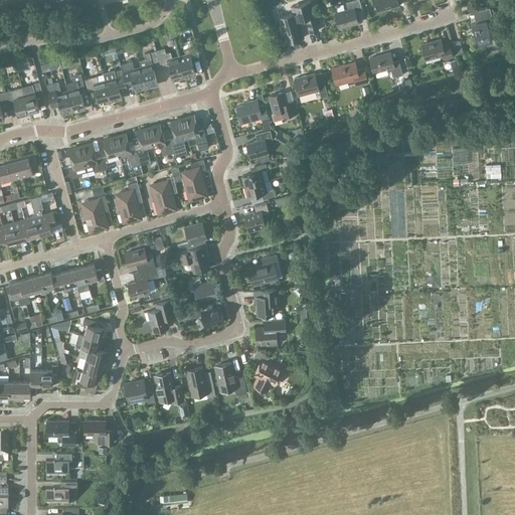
[(359,0),(352,0),(346,2),(348,9),(335,12),(339,27),(358,22),(355,12),(362,10),(359,0)]
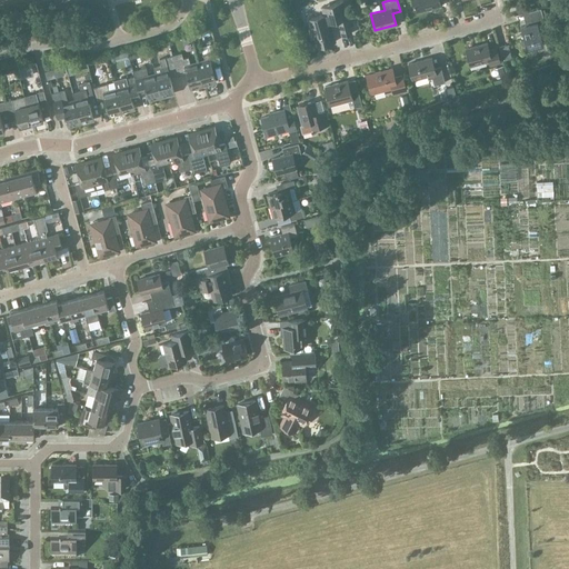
[(439,0),(411,0),(416,12),(440,6),(439,0)]
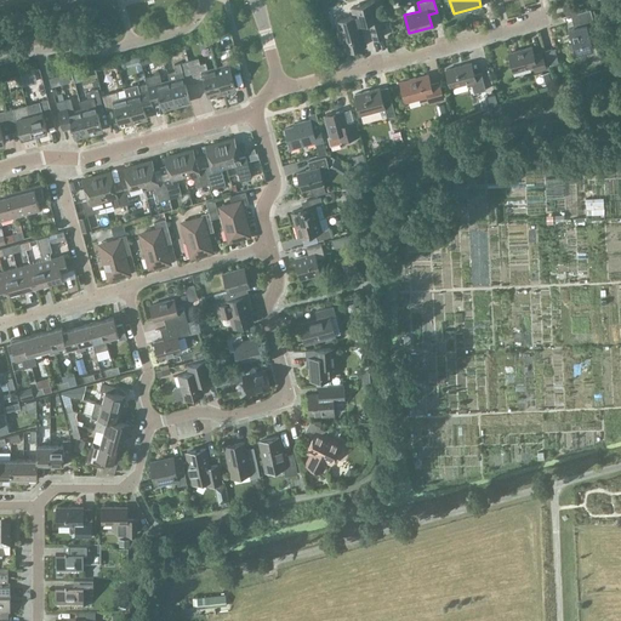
[(374,39),(383,36),(375,1),(351,7),(353,16),(335,21),(340,41),(345,40),(347,50),(366,45),(360,23),(369,21),(374,39)]
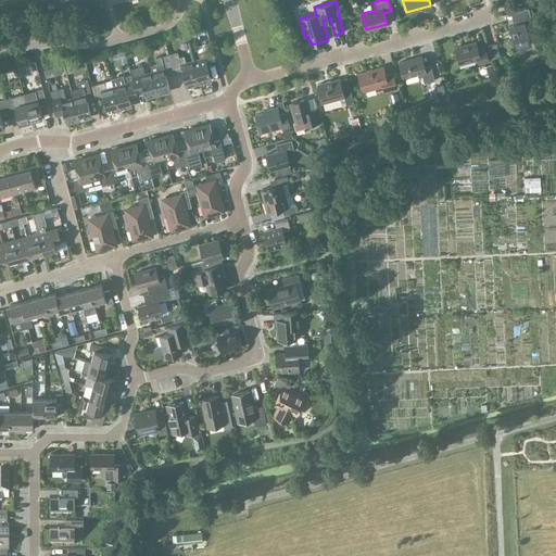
[(526,22),(532,21),(528,8),(513,12),(516,24),(508,26),(515,48),(531,43),(526,22)]
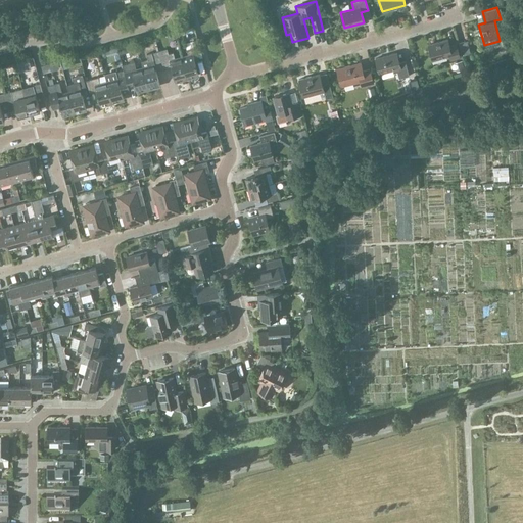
[(450,59),(460,57),(456,43),(449,45),(447,39),(428,44),(432,60),(449,56),(450,59)]
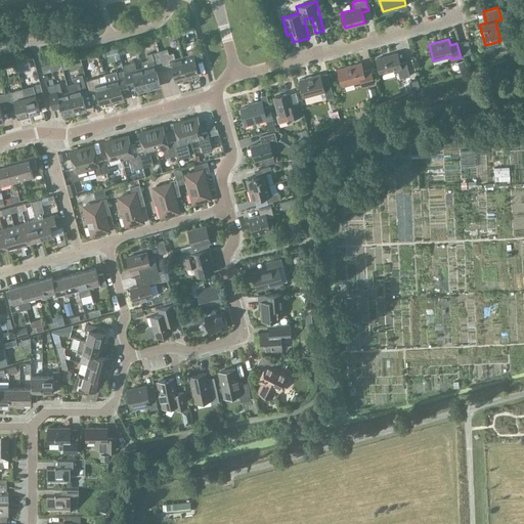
[(463,55),(469,53),(466,41),(459,43),(463,55)]
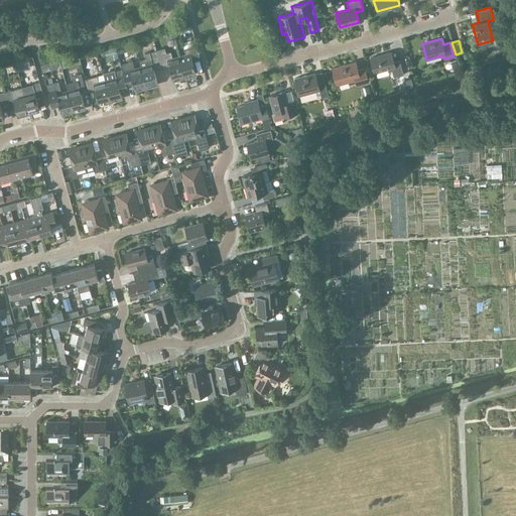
[(179,56),(184,77),(196,74),(191,58),(197,57),(194,45),(183,48),(185,55),(179,56)]
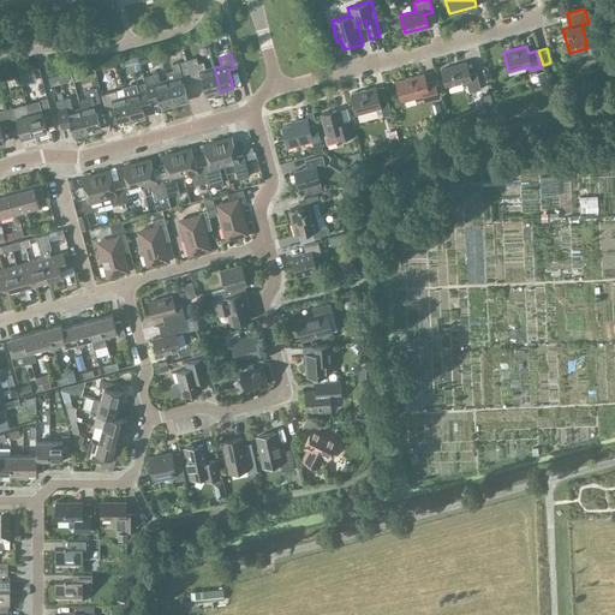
[(220,91),(214,67),(206,70),(203,61),(198,64),(196,58),(186,60),(187,66),(192,79),(202,77),(207,95),(220,91)]
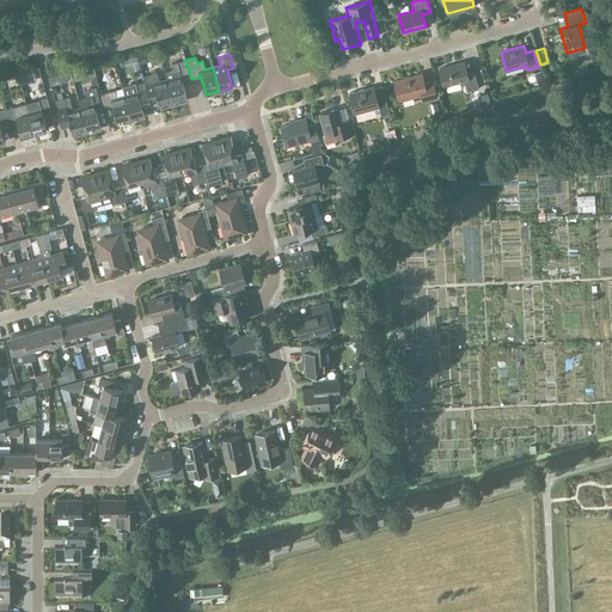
[(172,69),(165,72),(167,80),(173,103),(187,99),(183,81),(191,79),(187,66),(185,60),(171,63),(172,69)]
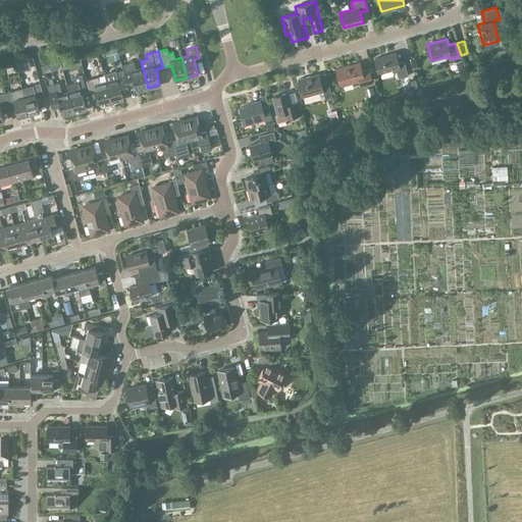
[(398,77),(408,75),(404,60),(399,62),(396,53),(374,58),(378,73),(396,68),(398,77)]
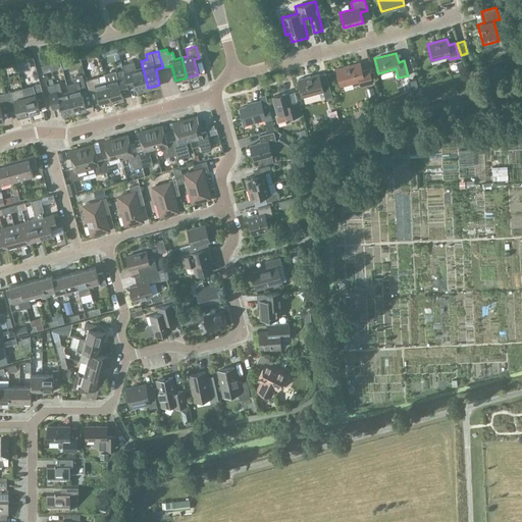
[(148,88),(143,68),(137,70),(134,61),(121,65),(123,70),(125,77),(133,75),(137,91),(148,88)]
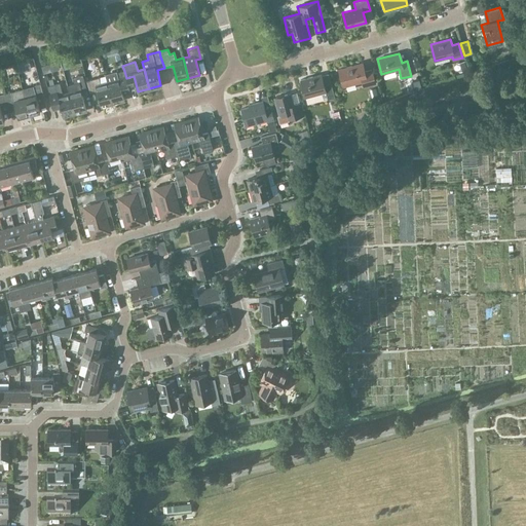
[(364,86),(376,83),(372,70),(365,71),(363,63),(338,70),(343,86),(362,81),(364,86)]
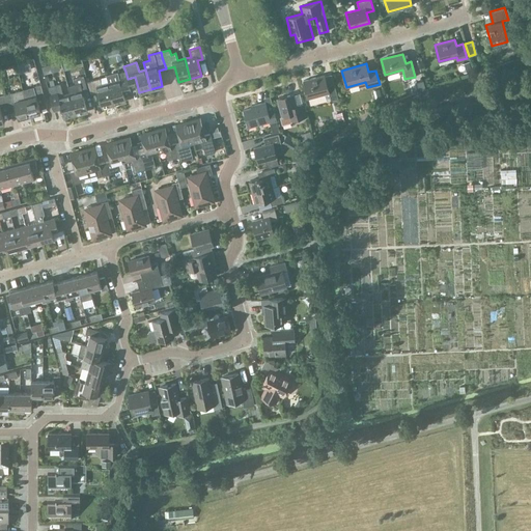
[(129,83),(128,79),(126,72),(117,74),(117,72),(106,75),(108,83),(114,104),(126,101),(121,85),(129,83)]
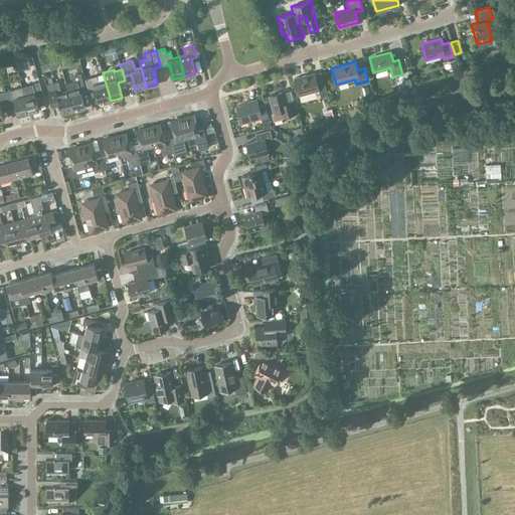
[(321,98),(328,96),(324,81),(318,83),(315,72),(294,78),(299,96),(319,90),(321,98)]
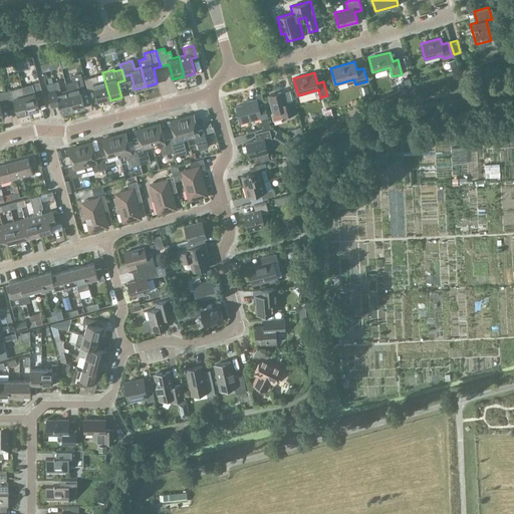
[(67,90),(73,110),(84,107),(80,92),(85,91),(80,73),(70,76),(74,89),(67,90)]
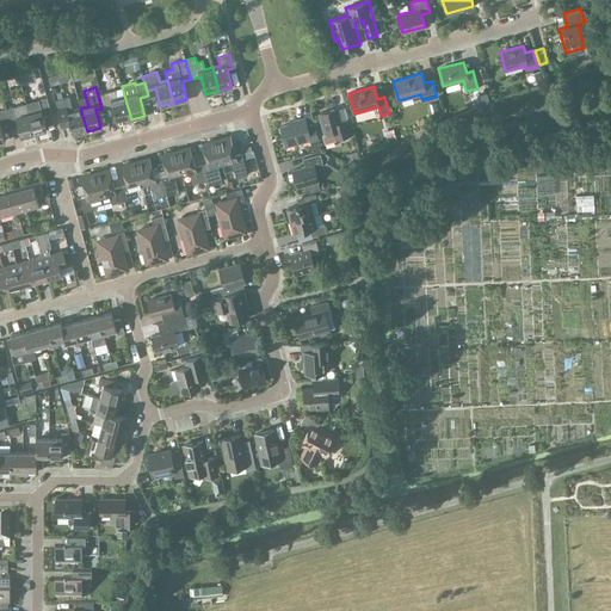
[(131,119),(124,96),(117,98),(115,90),(100,93),(104,107),(112,105),(117,123),(131,119)]
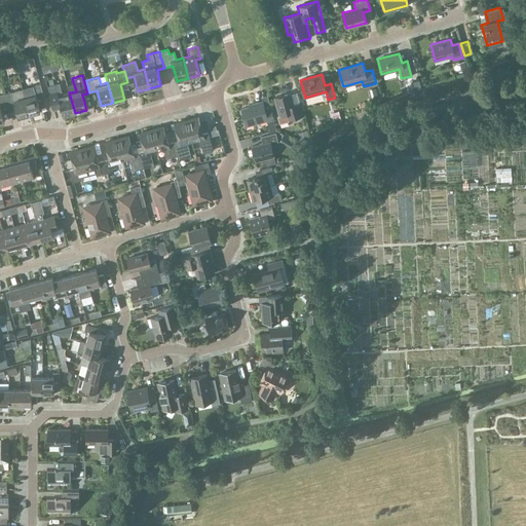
[(75,113),(69,92),(63,95),(60,82),(47,86),(53,109),(61,107),(63,116),(75,113)]
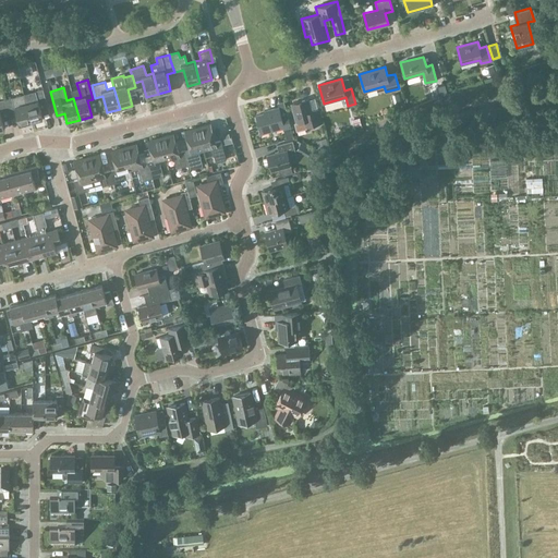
[(38,104),(46,101),(43,88),(24,94),(31,121),(43,118),(38,104)]
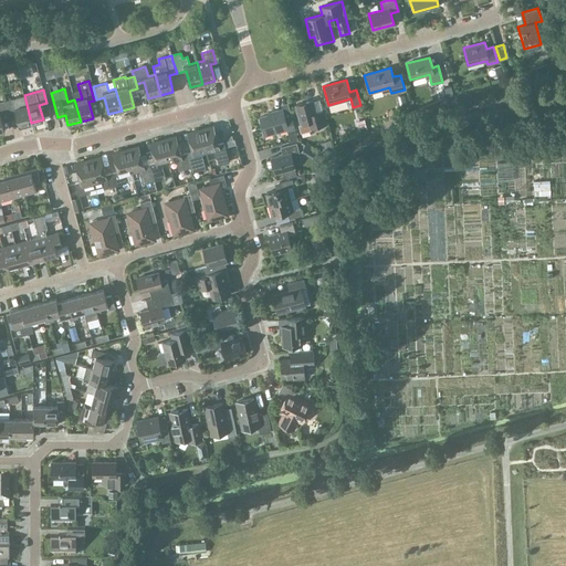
[(20,126),(31,123),(24,95),(4,101),(8,114),(16,112),(20,126)]
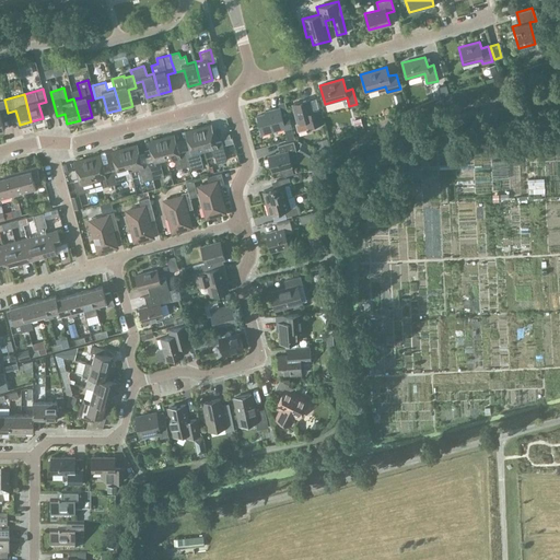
[(307,127),(323,123),(319,109),(312,112),(308,100),(292,104),(298,123),(295,123),(298,131),(307,128),(307,127)]
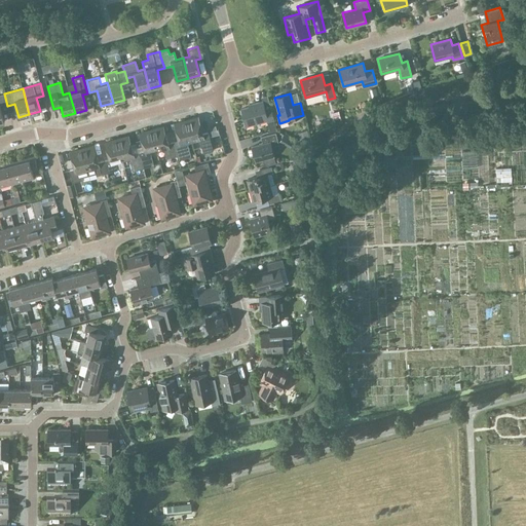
[(253,106),(241,109),(246,125),(266,120),(267,123),(274,121),(269,103),(263,104),(262,101),(252,104),(253,106)]
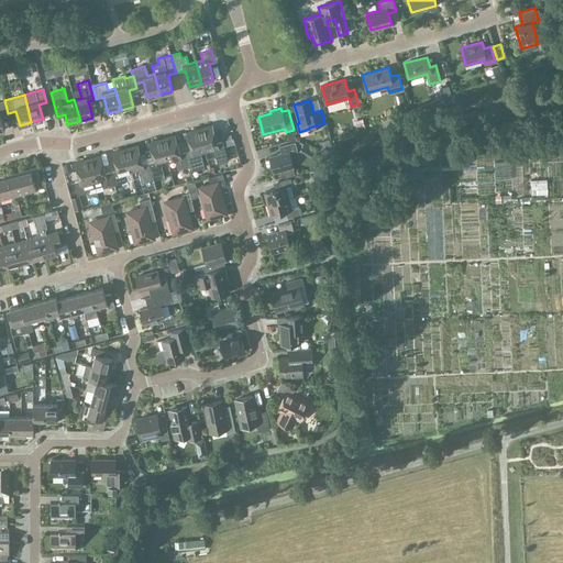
[(227,161),(224,155),(227,154),(222,142),(217,143),(211,127),(199,130),(205,150),(212,148),(214,157),(216,157),(218,163),(227,161)]
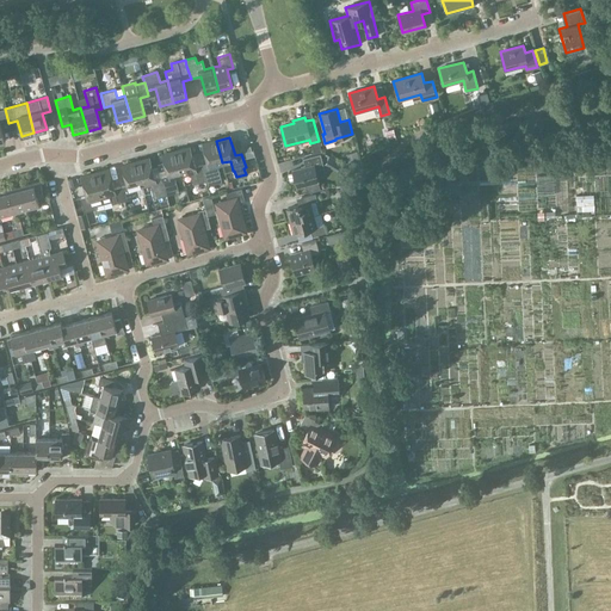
[(217,165),(222,162),(216,141),(203,144),(208,162),(202,165),(205,180),(207,185),(222,181),(217,165)]
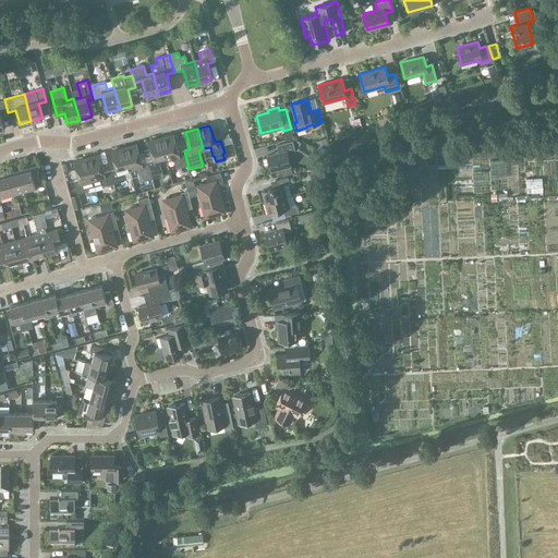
[(187,165),(184,150),(178,152),(173,135),(160,138),(167,159),(173,157),(177,168),(187,165)]
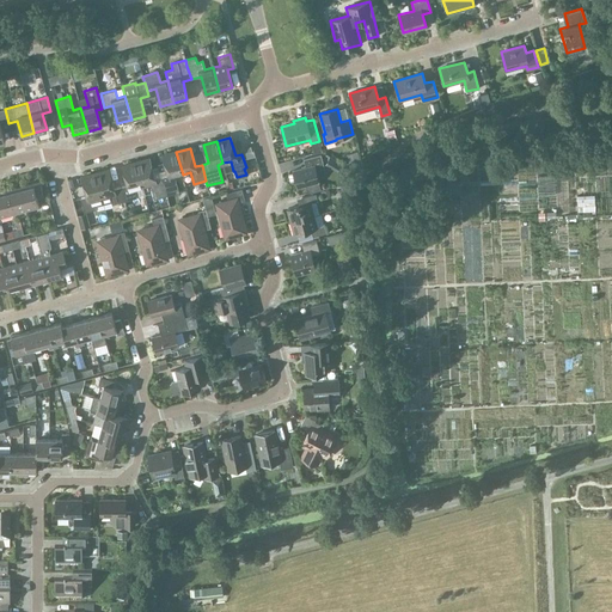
[(175,176),(183,175),(176,152),(163,155),(169,173),(161,176),(166,195),(179,193),(175,176)]
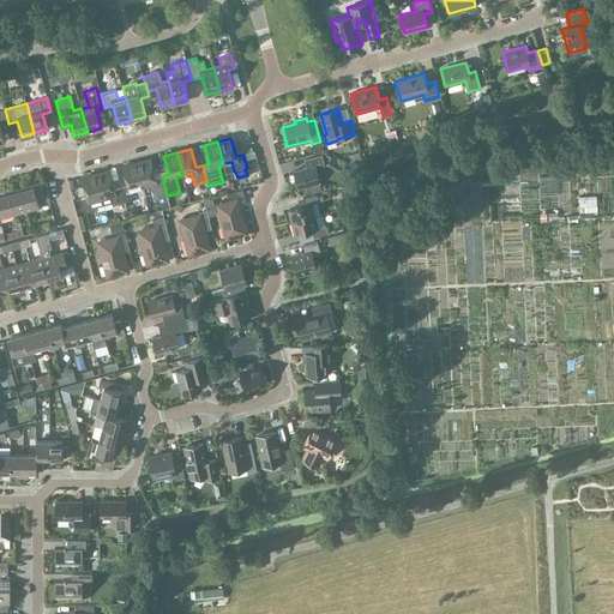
[(317,172),(325,169),(321,155),(305,160),(307,168),(294,172),(298,187),(319,181),(317,172)]
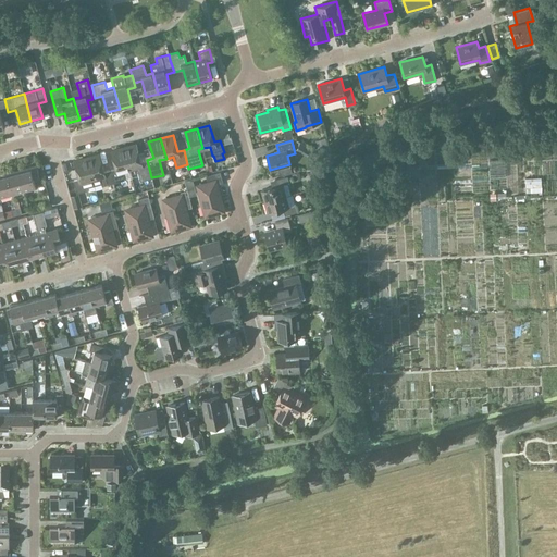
[(151,177),(147,160),(140,162),(136,145),(124,148),(130,169),(136,166),(140,181),(151,177)]
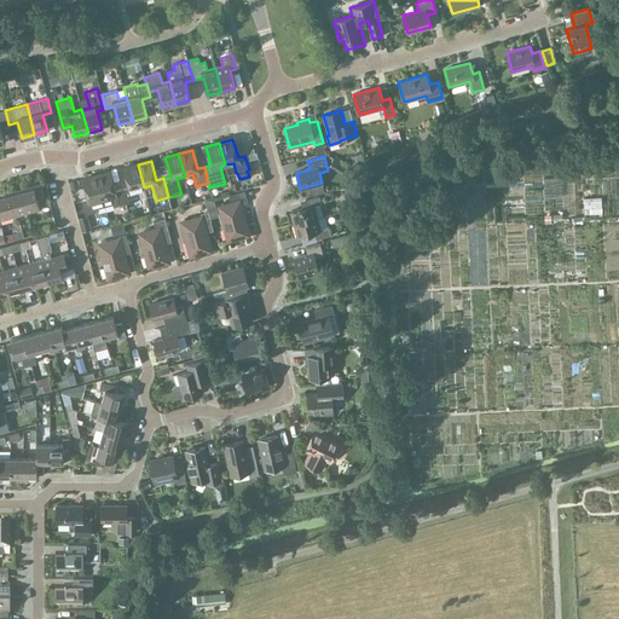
[(136,190),(144,187),(138,165),(125,168),(129,187),(122,189),(126,203),(138,200),(136,190)]
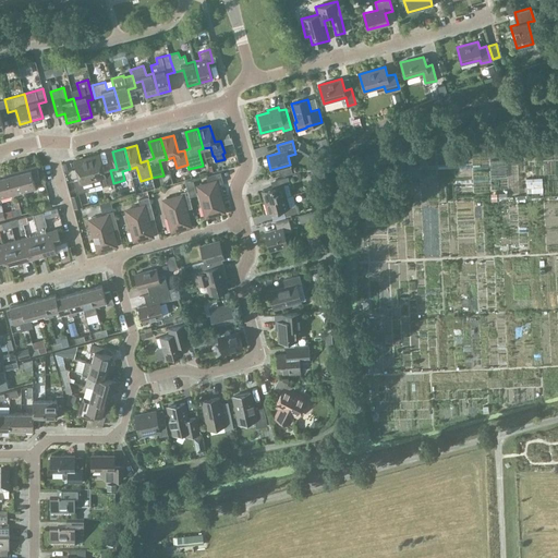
[(99,155),(87,158),(94,184),(101,182),(102,186),(113,183),(110,170),(104,172),(99,155)]
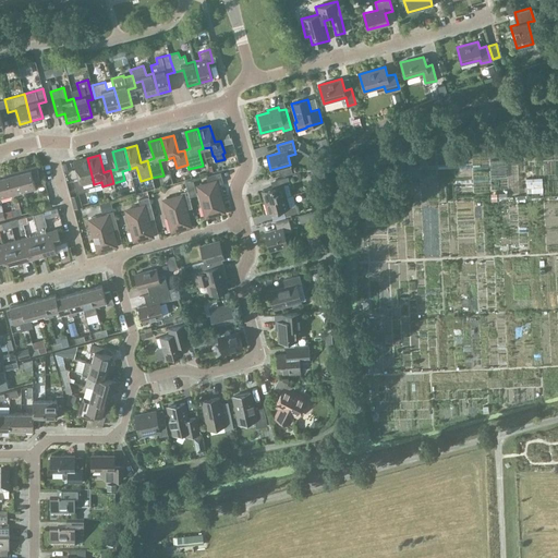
[(80,179),(73,180),(76,193),(88,190),(87,186),(94,184),(87,158),(75,161),(80,179)]
